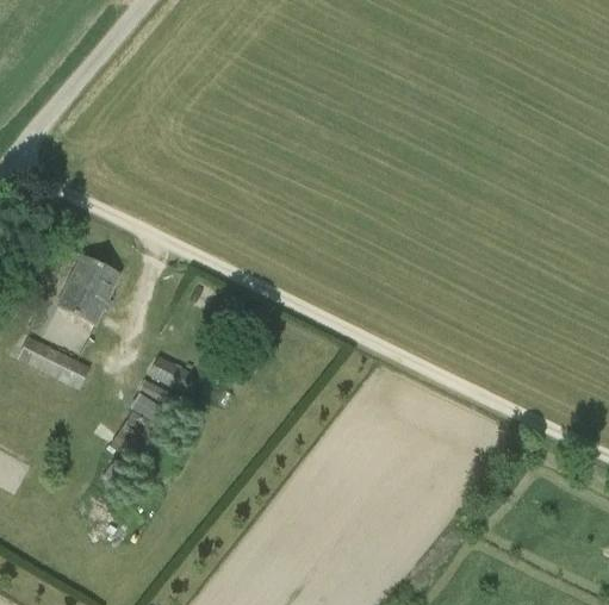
[(93,323),(118,272),(80,254),(55,305),(93,323)]
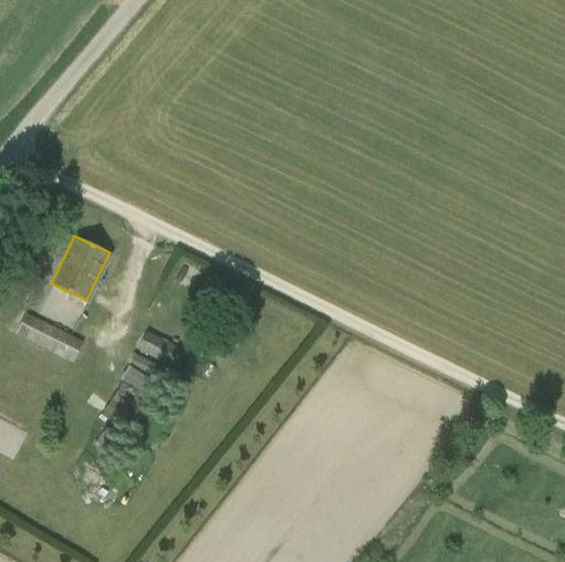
[(24,312),(14,332),(72,361),(82,340),(24,312)]
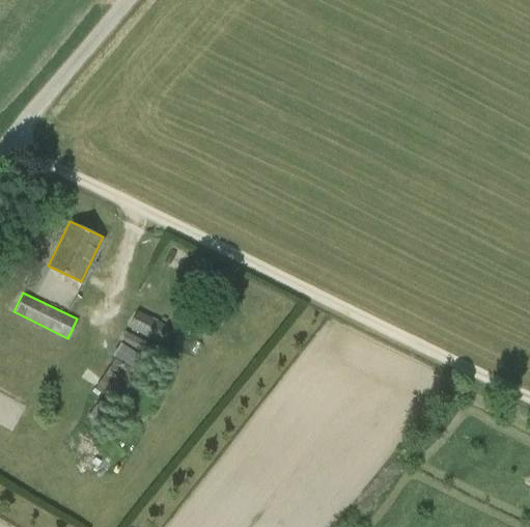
[(128,326),(159,340),(167,324),(136,309),(128,326)]
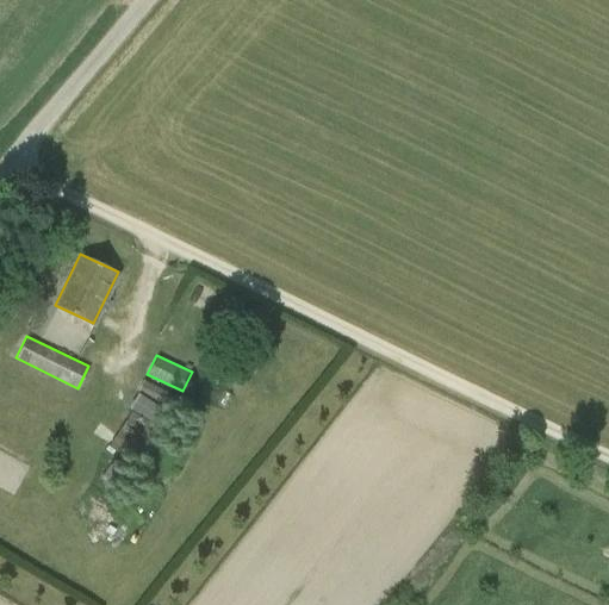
[(186,401),(143,378),(137,388),(160,400),(159,403),(169,409),(166,415),(175,420),(186,401)]
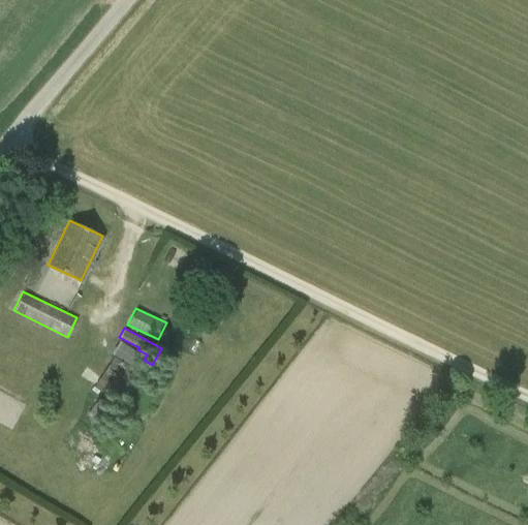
[(115,353),(131,362),(137,350),(120,341),(115,353)]
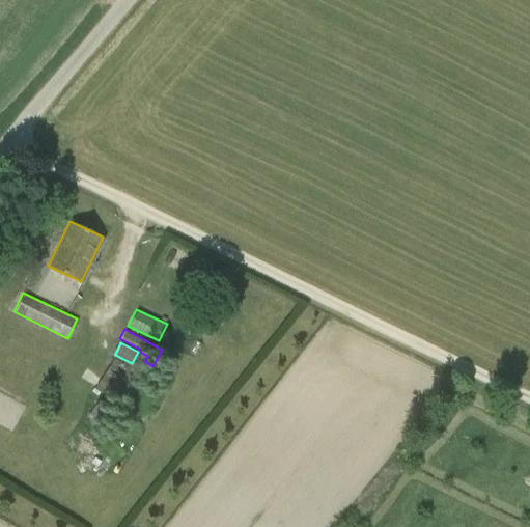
[(140,372),(113,355),(93,386),(119,404),(140,372)]
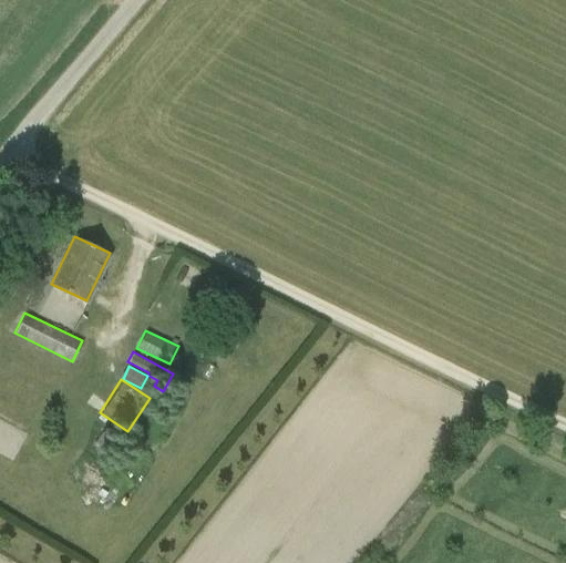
[(0,440),(14,449),(24,431),(0,417),(0,440)]
